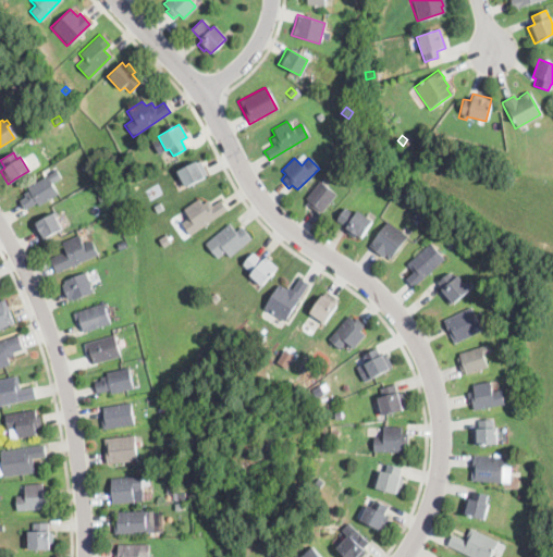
[(203,175),(203,176),(205,181),(184,188),(180,176),(176,177),(174,173),(200,162),(205,174),(203,175)]
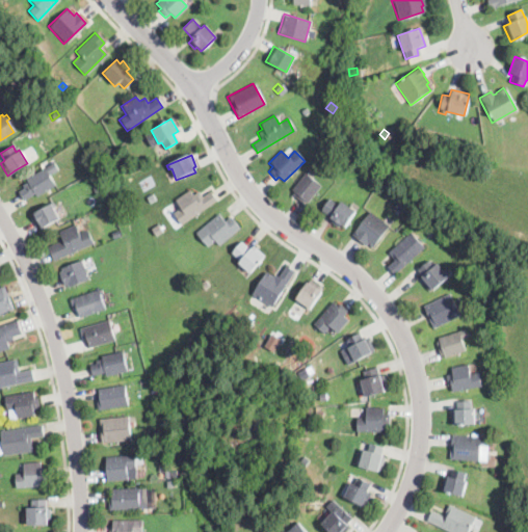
[(44,191),(36,196),(34,197),(32,193),(22,200),(17,192),(23,188),(21,185),(26,182),(24,179),(31,175),(42,167),(53,186),(44,191)]
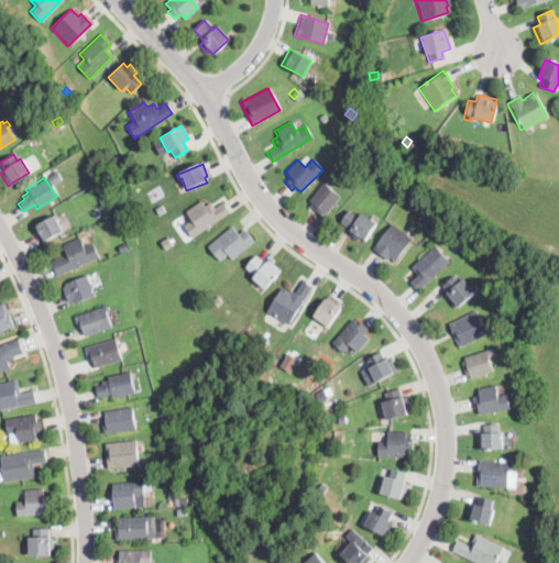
[(326,212),(324,214),(320,212),(318,216),(307,207),(309,203),(306,201),(320,183),(338,197),(326,212)]
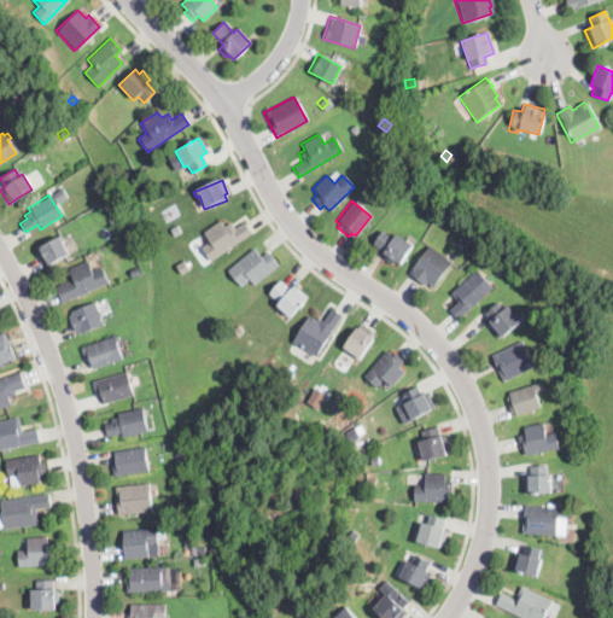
[(221,225),(222,227),(228,223),(233,229),(241,223),(249,233),(208,262),(198,248),(208,242),(202,232),(219,221),(221,225)]
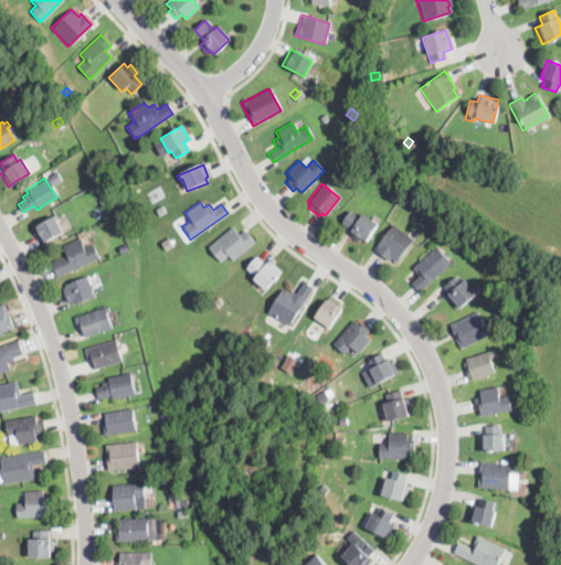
[(165,211),(158,215),(154,208),(160,204),(165,211)]
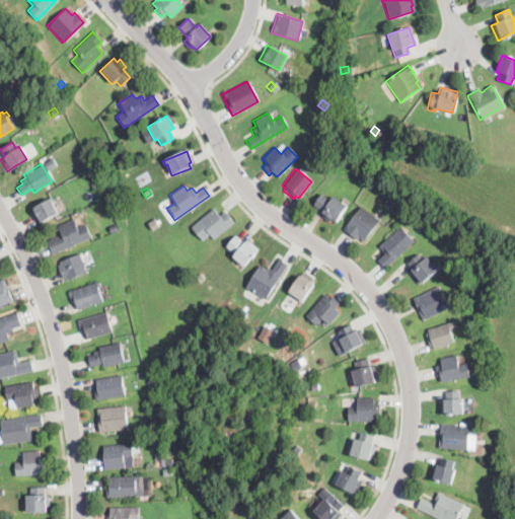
[(329,200),(332,197),(346,206),(337,222),(329,218),(327,221),(320,217),(322,213),(312,207),(320,195),(329,200)]
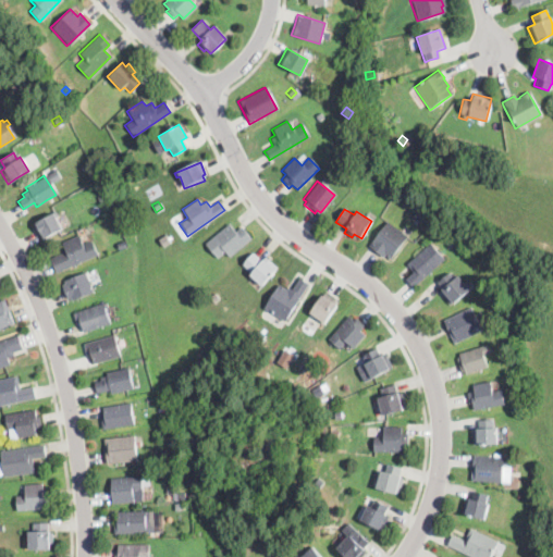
[(59,229),(50,233),(42,237),(40,233),(36,235),(32,227),(35,225),(52,215),(60,229),(59,229)]
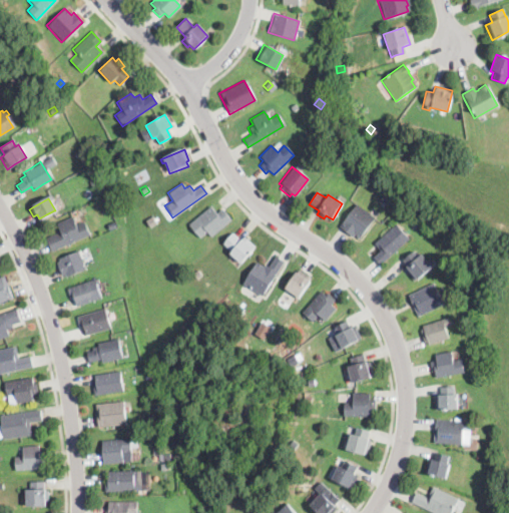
[(364,230),(360,234),(358,238),(352,234),(351,237),(338,226),(355,204),(356,204),(373,217),(372,220),(364,230)]
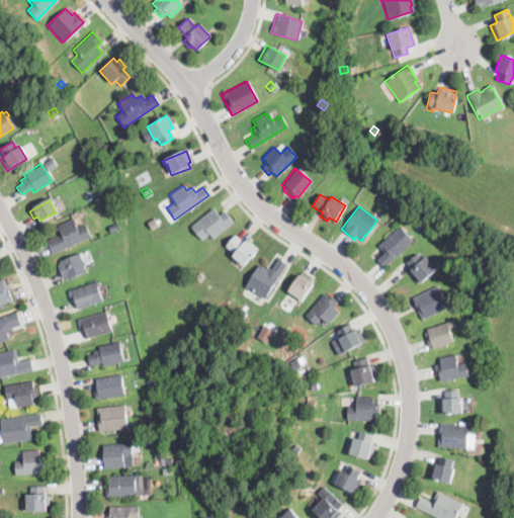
[(212,210),(218,216),(223,211),(232,223),(211,240),(206,235),(199,241),(189,228),(211,208),(212,210)]
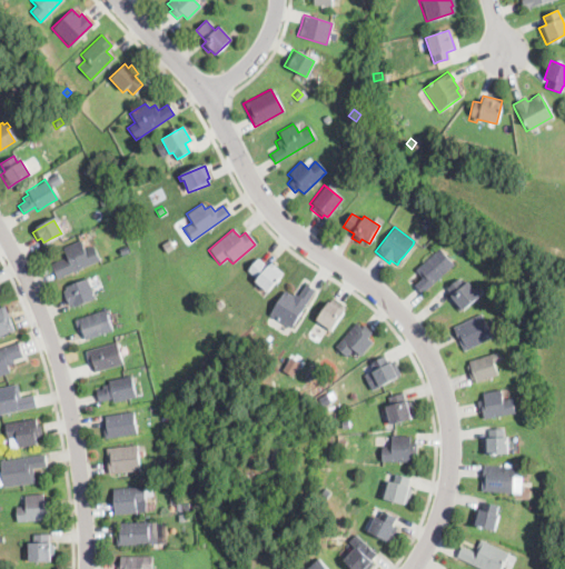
[(174,246),(166,251),(160,243),(168,238),(174,246)]
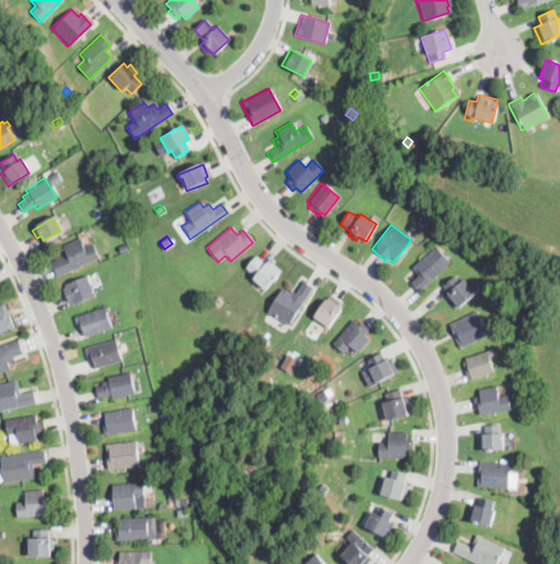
[(82,247),(83,248),(92,243),(98,258),(55,277),(50,262),(65,256),(62,246),(78,238),(82,247)]
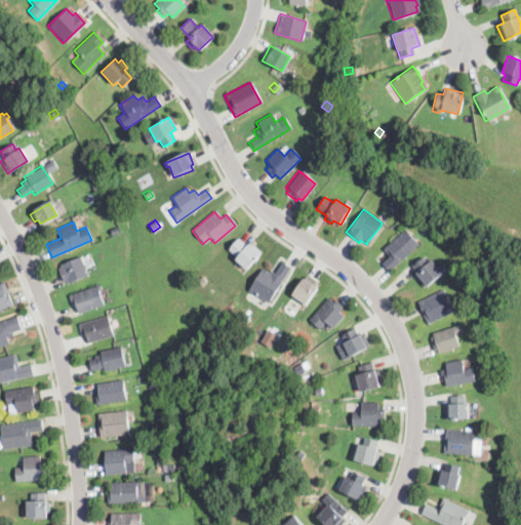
[(426,229),(423,233),(417,228),(422,225),(426,229)]
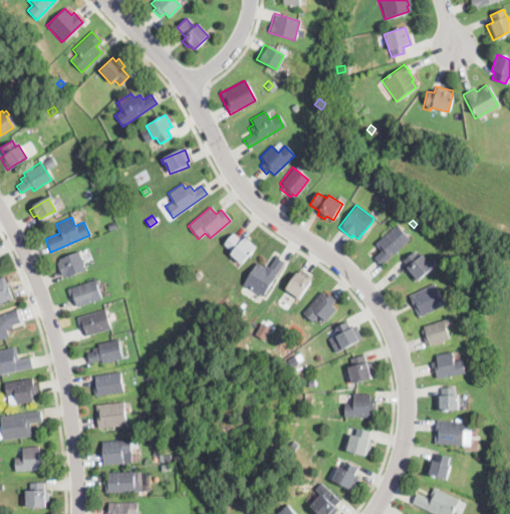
[(114,226),(106,229),(105,224),(112,221),(114,226)]
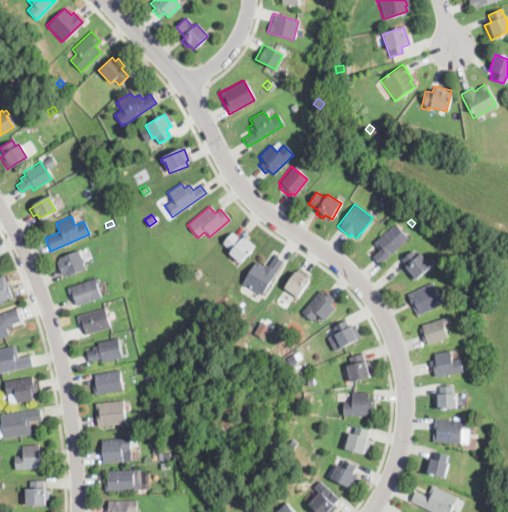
[(377,263),(371,256),(377,251),(371,243),(393,224),(406,238),(377,263)]
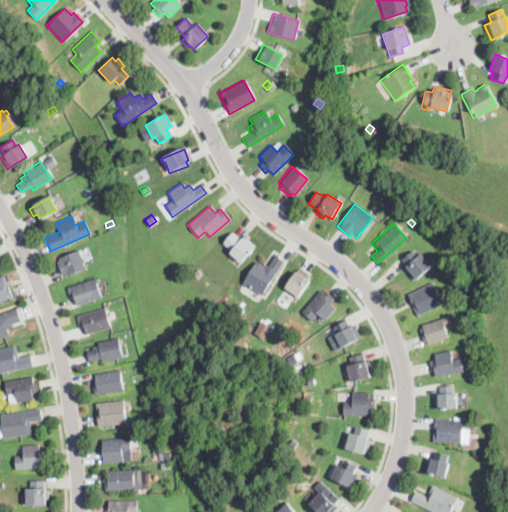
[(239,241),(240,240),(251,250),(249,252),(239,264),(228,254),(230,251),(222,243),(230,233),(239,241)]
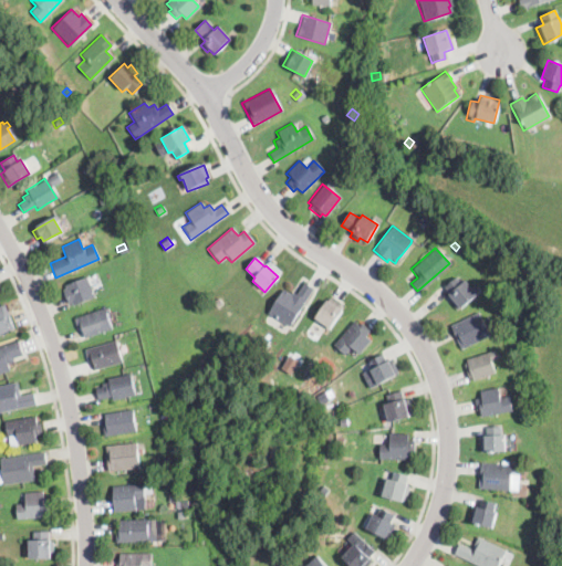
[(82,302),(80,303),(71,306),(70,303),(66,304),(61,291),(64,290),(62,286),(85,278),(93,297),(82,302)]
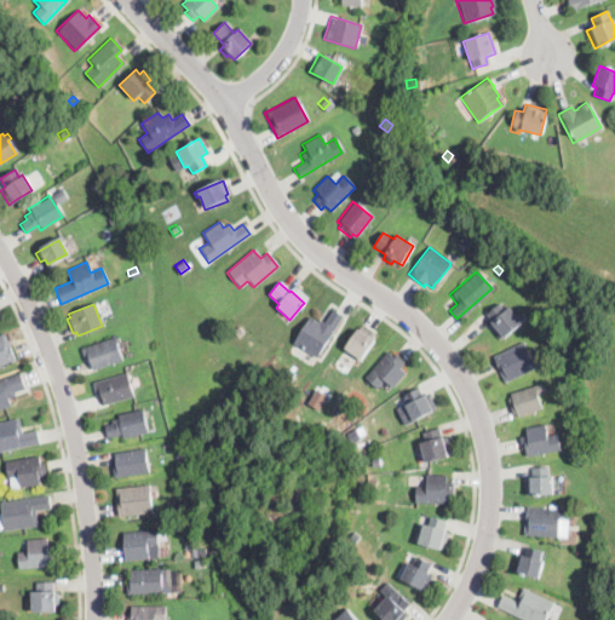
[(499,304),(503,311),(507,308),(518,326),(496,340),(488,326),(492,323),(484,314),(499,304)]
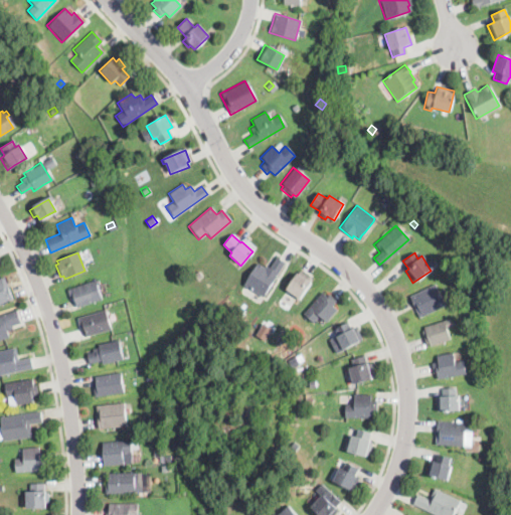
[(281,268),(278,273),(262,297),(242,285),(249,274),(256,264),(264,269),(266,266),(269,268),(275,258),(284,263),(281,268)]
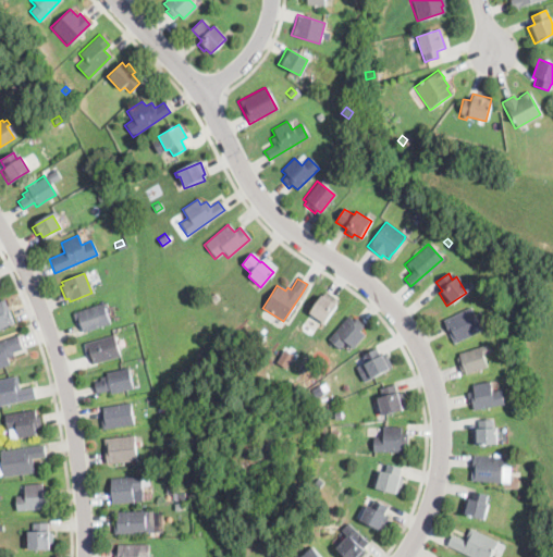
[(330,311),(321,322),(308,313),(323,294),(335,302),(330,311)]
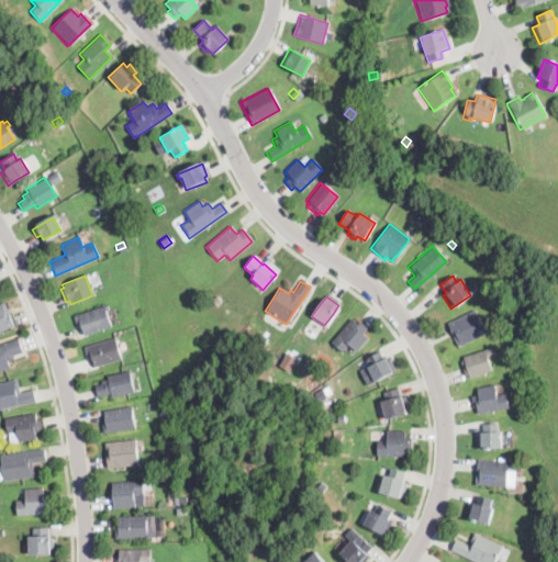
[(0,303),(1,303),(11,325),(11,326),(0,330),(0,303)]
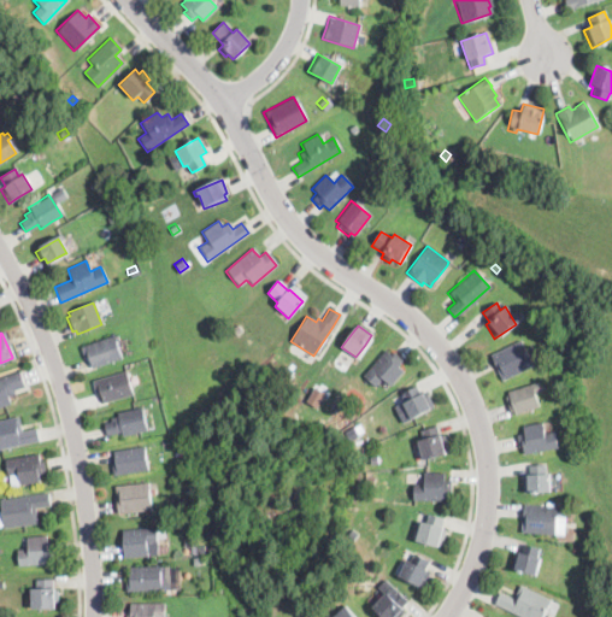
[(118,354),(119,358),(90,368),(87,358),(82,359),(78,347),(111,335),(118,354)]
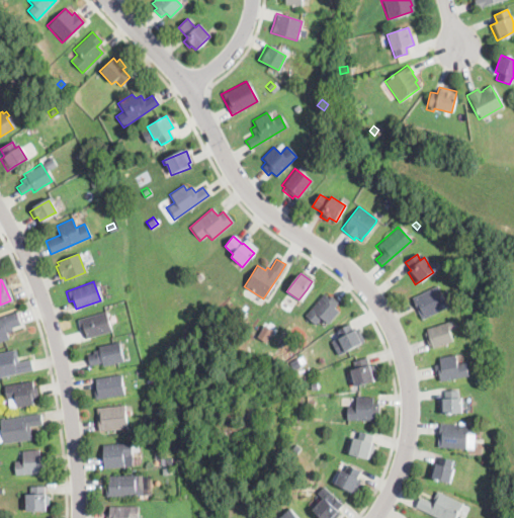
[(422,320),(421,320),(411,298),(436,286),(446,309),(422,320)]
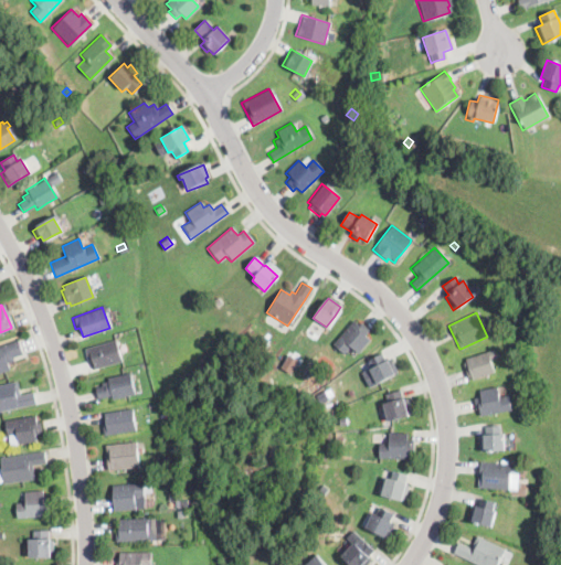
[(355,323),(357,326),(359,322),(369,331),(363,337),(368,341),(357,354),(349,347),(341,355),(330,345),(351,321),(355,323)]
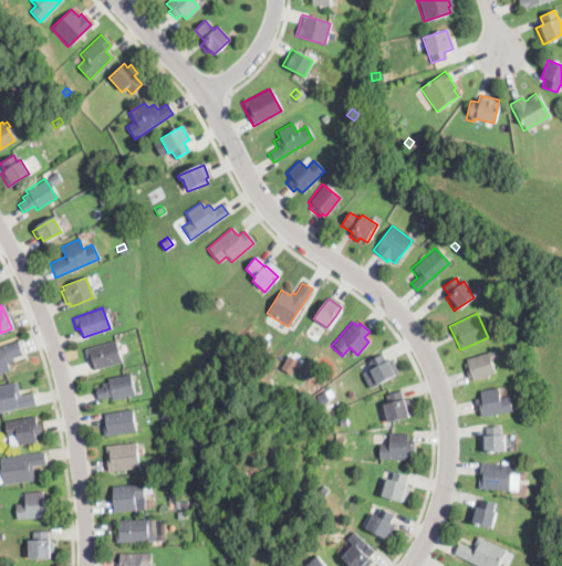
[(268,338),(263,346),(257,342),(261,334),(268,338)]
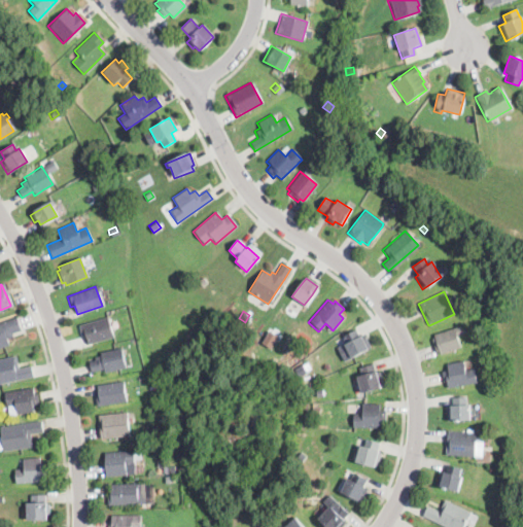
[(6,340),(7,345),(0,347),(0,322),(15,317),(20,330),(10,334),(11,337),(5,338),(6,340)]
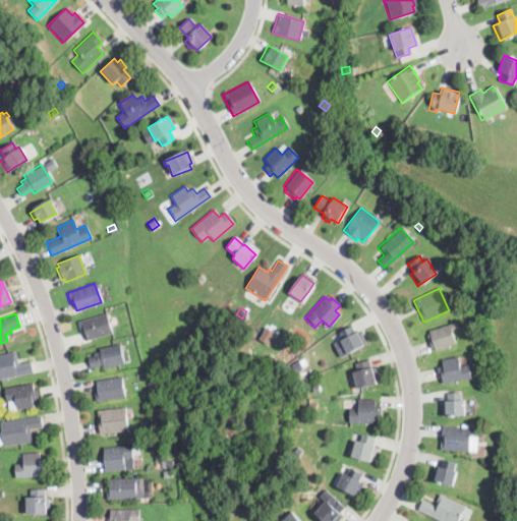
[(110,331),(111,333),(85,340),(83,332),(79,333),(76,322),(106,313),(110,331)]
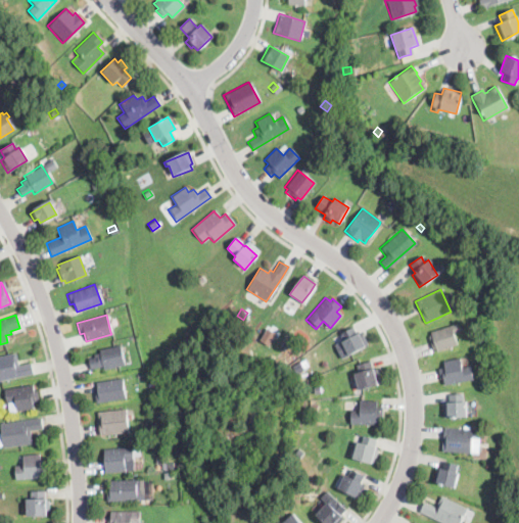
[(435,351),(434,348),(431,349),(426,335),(429,335),(428,331),(455,323),(458,332),(452,334),(456,344),(435,351)]
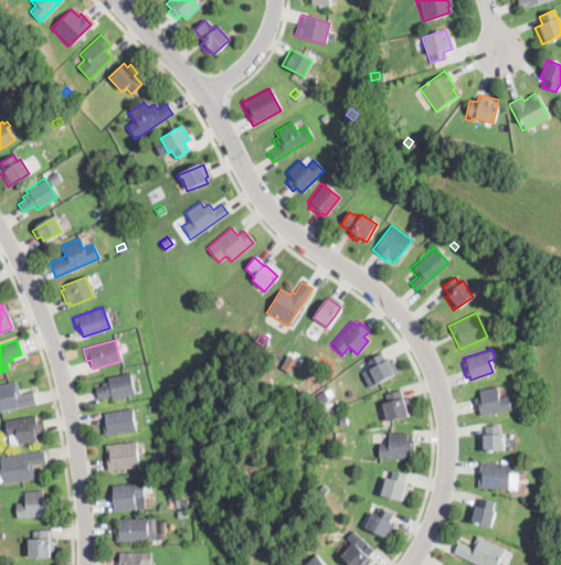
[(278,366),(287,372),(296,360),(286,353),(278,366)]
